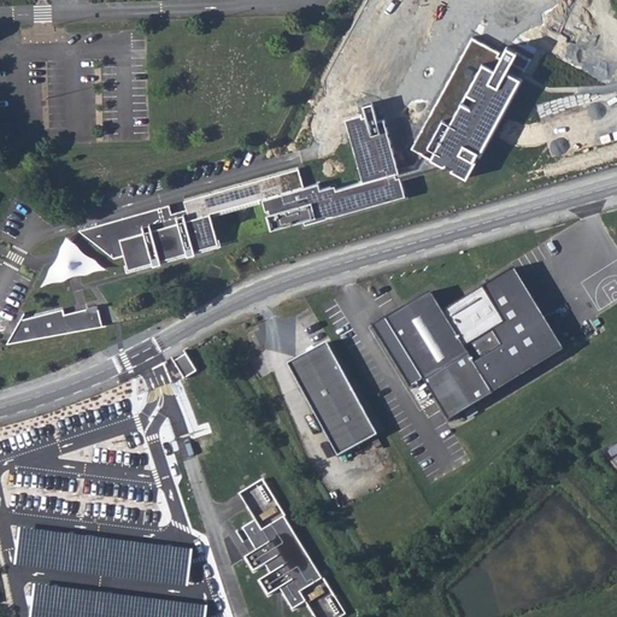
[(166,203),(77,228),(112,256),(124,252),(129,268),(152,262),(154,266),(164,263),(163,259),(186,252),(188,254),(195,253),(195,250),(217,244),(207,211),(266,195),(269,204),(272,203),(276,213),(271,215),(275,225),(305,217),(307,222),(405,195),(400,177),(445,165),(452,169),(452,170),(466,177),(476,160),(474,159),(477,153),(480,154),(521,78),(507,71),(511,63),(524,69),(530,59),(507,47),(501,59),(497,57),(499,52),(472,37),(432,113),(435,116),(432,122),(427,119),(411,148),(423,154),(416,168),(399,172),(385,119),(377,121),(372,104),(364,106),(366,113),(345,119),(363,181),(336,188),(335,183),(321,187),(318,181),(303,186),(297,166),(183,198),(186,207),(169,211),(166,203)]
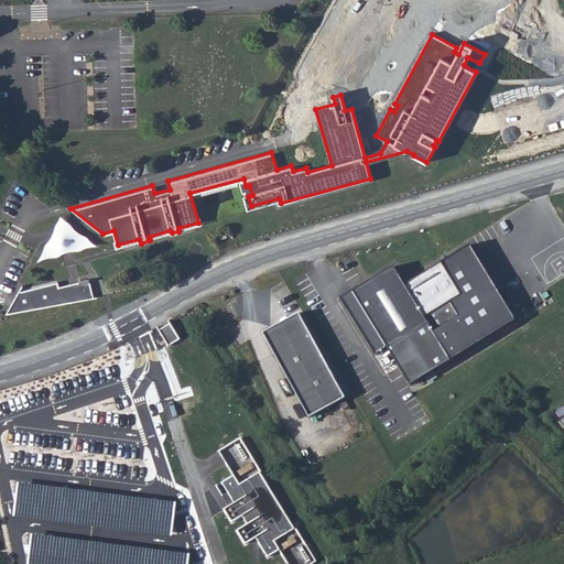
[(82,257),(93,238),(61,218),(40,252),(54,261),(64,247),(82,257)]
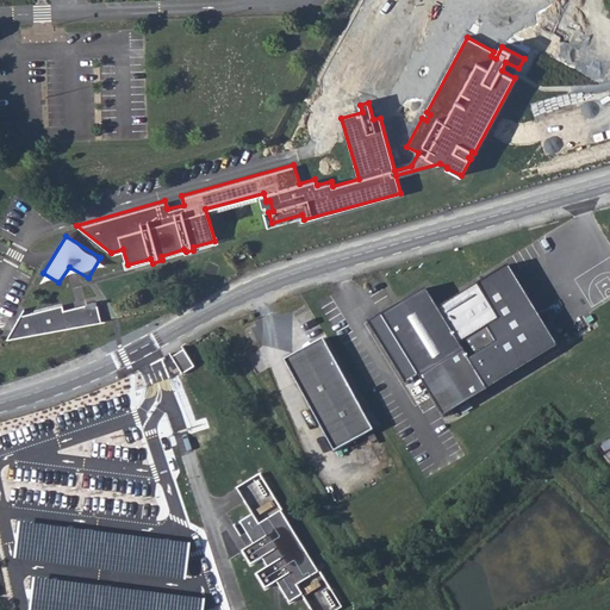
[(232,254),(236,260),(246,255),(243,249),(232,254)]
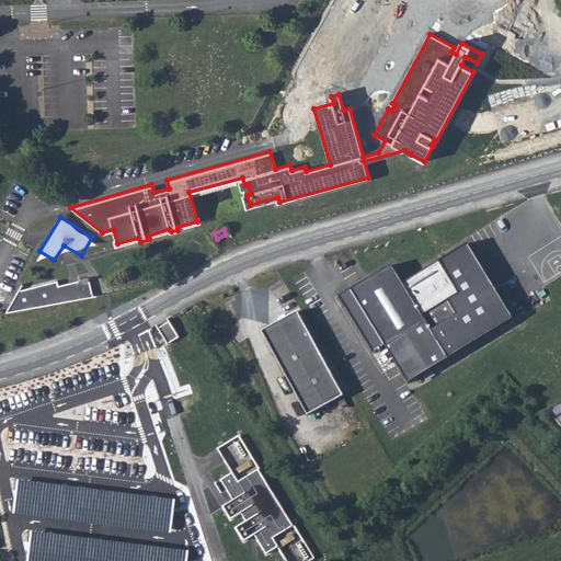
[(403,285),(391,264),(350,289),(339,296),(375,353),(382,345),(407,384),(449,358),(513,320),(468,247),(438,264),(403,285)]
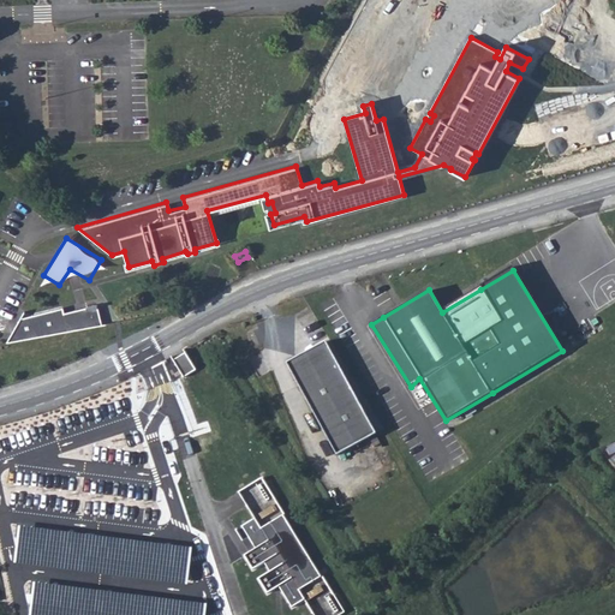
[(22,317),(7,342),(106,324),(97,305),(64,311),(63,308),(22,317)]
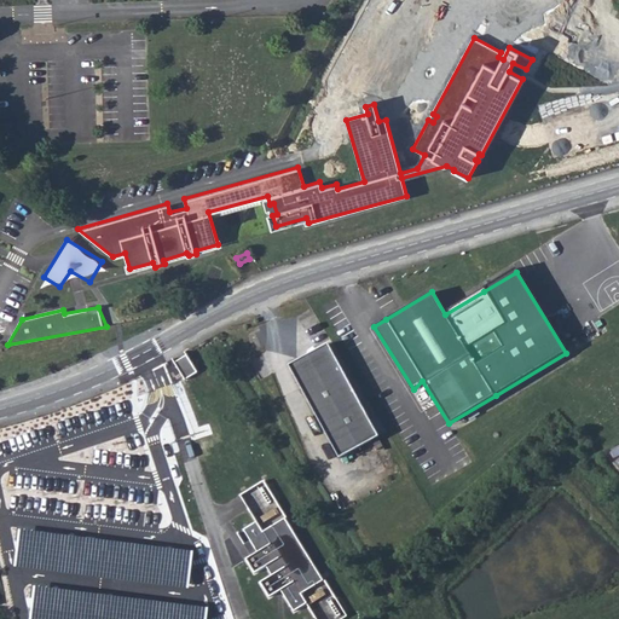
[(327,343),(288,365),(337,457),(377,435),(327,343)]
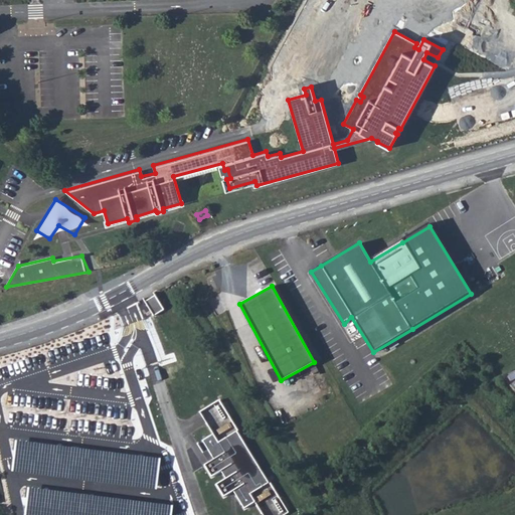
[(145,302),(154,315),(163,308),(154,296),(145,302)]
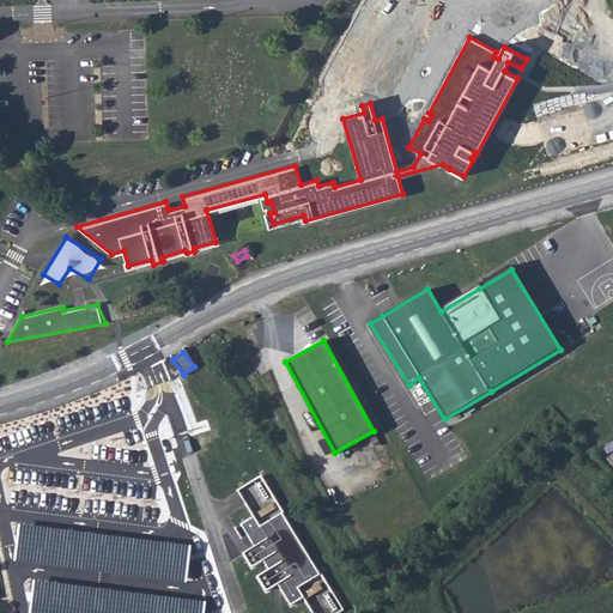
[(337,612),(347,606),(262,471),(236,487),(252,513),(238,520),(253,544),(243,550),(252,563),(263,557),(269,566),(260,572),(267,586),(278,578),(292,601),(303,595),(314,612),(337,612)]
